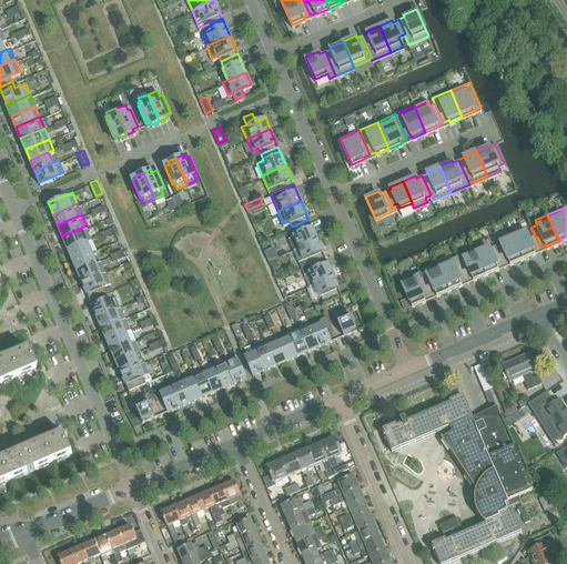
[(309,219),(295,225),(292,227),(294,233),(289,235),(293,248),(299,245),(316,238),(309,219)]
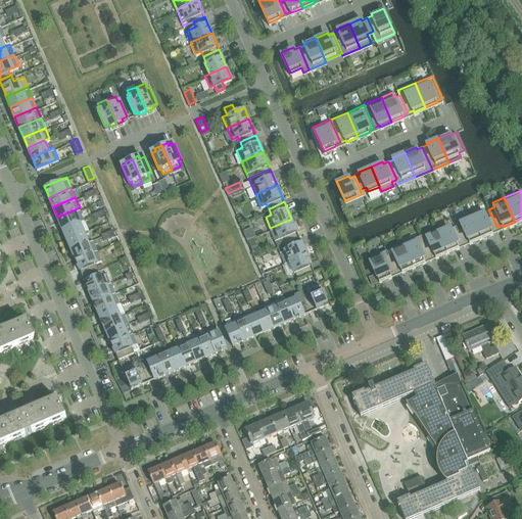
[(480,236),(492,231),(491,230),(496,227),(491,214),(490,215),(486,217),(482,206),(470,211),(480,236)]
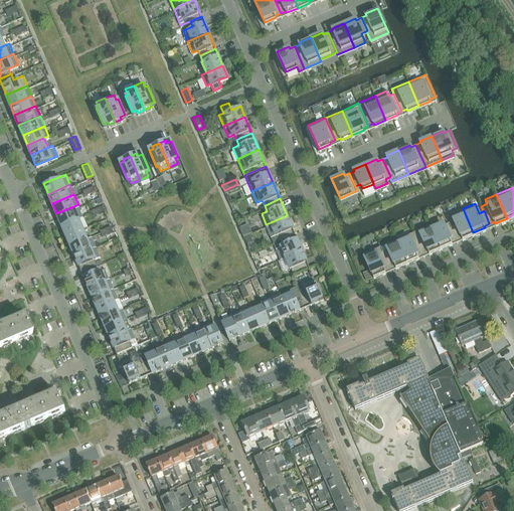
[(82,215),(78,204),(56,213),(61,223),(77,216),(77,217),(82,215)]
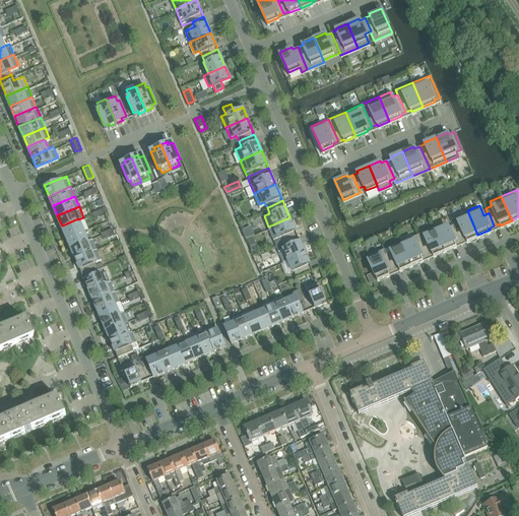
[(460,241),(465,238),(466,240),(477,235),(467,210),(456,215),(460,224),(455,227),(455,228),(460,241)]
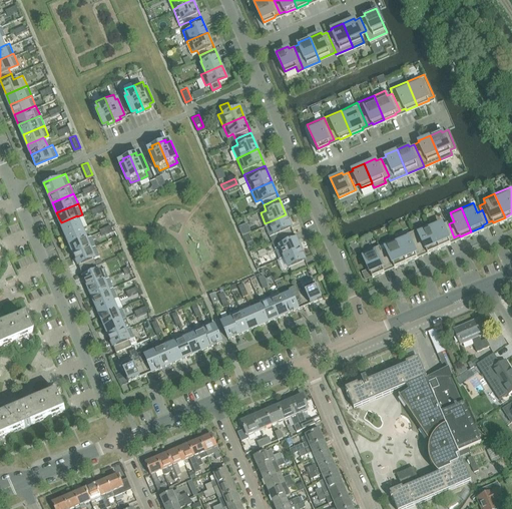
[(286,214),(270,221),(265,223),(272,239),(293,230),(286,214)]
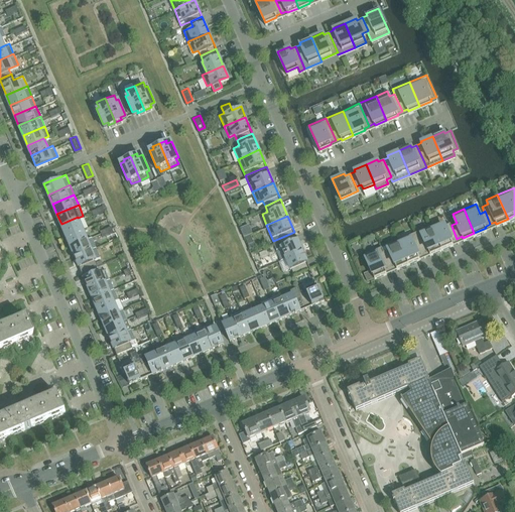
[(82,227),(78,218),(78,217),(61,224),(66,234),(82,227)]
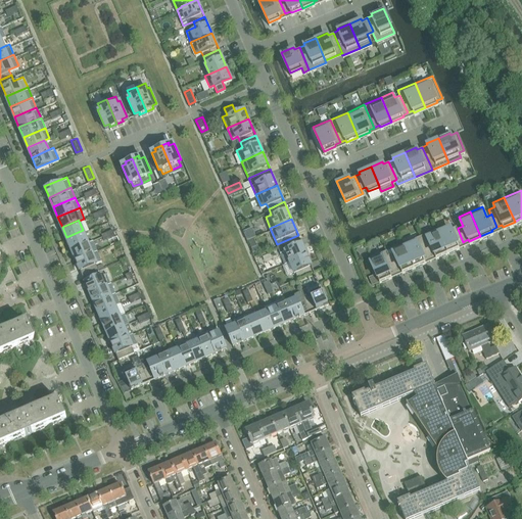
[(446,250),(459,246),(458,244),(463,242),(458,229),(458,228),(456,224),(438,231),(446,250)]
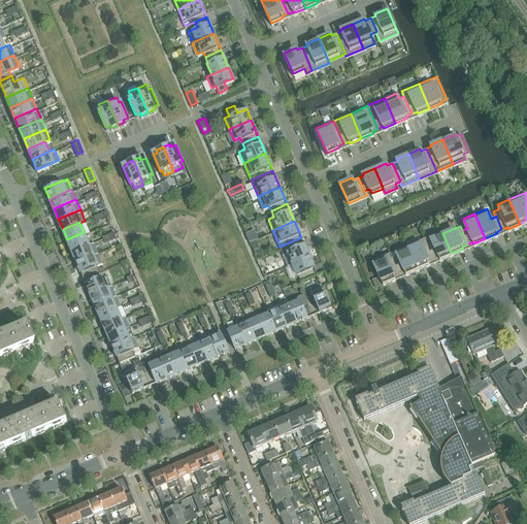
[(442,233),(440,228),(423,235),(433,259),(438,257),(439,258),(451,253),(442,233)]
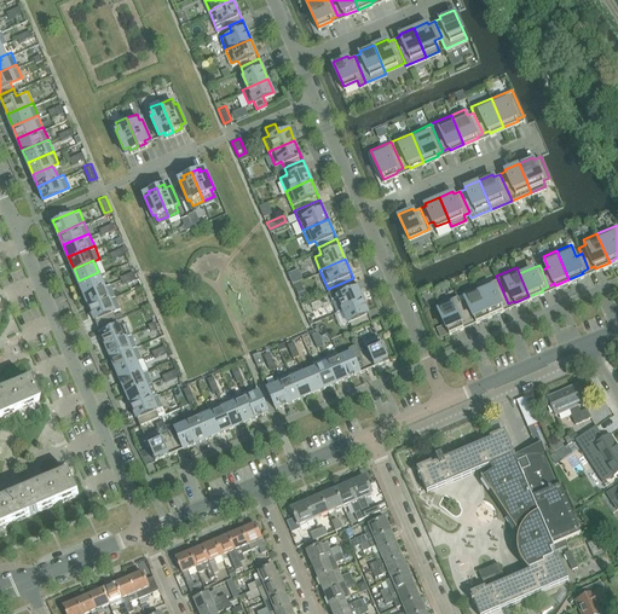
[(104,284),(98,272),(79,281),(84,293),(104,284)]
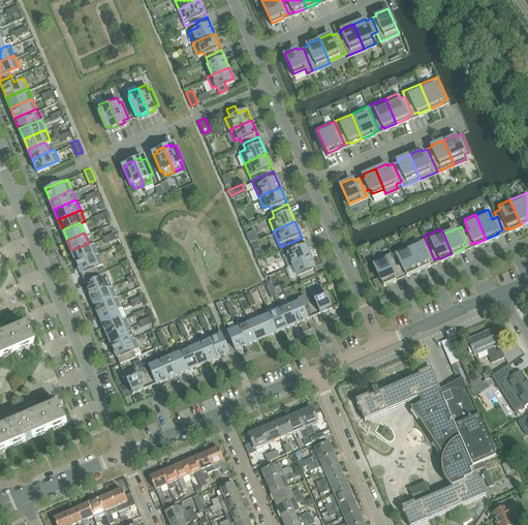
[(257,233),(252,235),(257,246),(262,244),(257,233)]
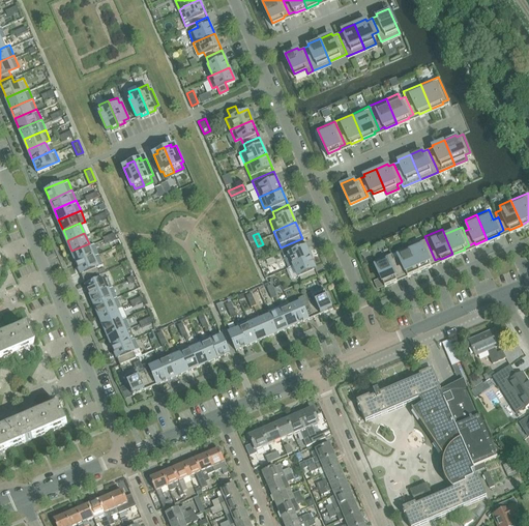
[(418,269),(431,264),(430,262),(435,260),(424,236),(408,244),(410,249),(418,269)]
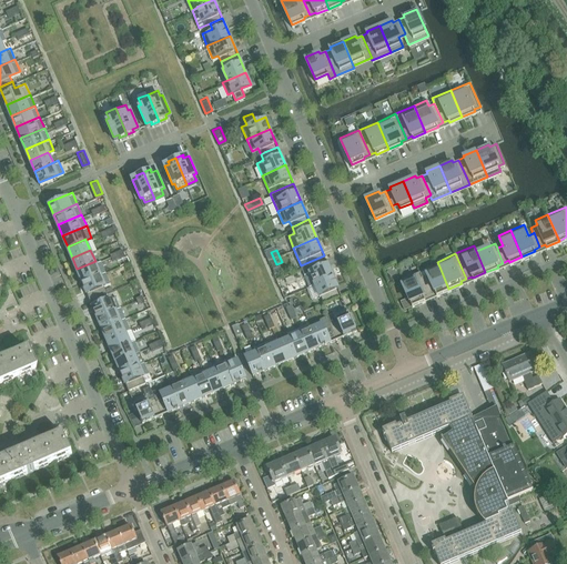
[(314,282),(332,274),(324,255),(301,265),(309,284),(314,282)]
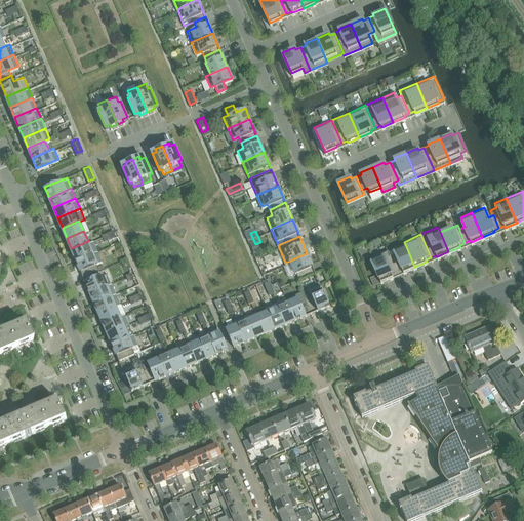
[(92,239),(88,241),(71,248),(75,258),(97,249),(92,239)]
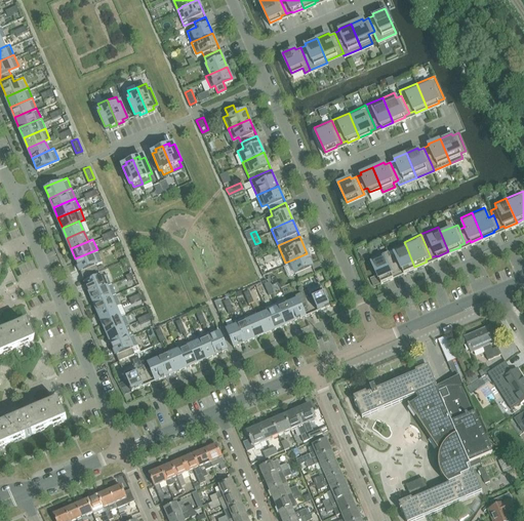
[(397,272),(402,270),(403,272),(414,267),(406,246),(390,253),(389,253),(397,272)]
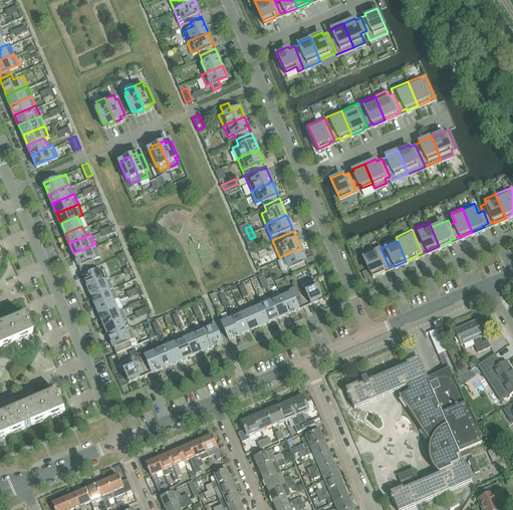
[(372,275),(385,270),(383,268),(389,266),(380,248),(381,248),(379,243),(361,251),(372,275)]
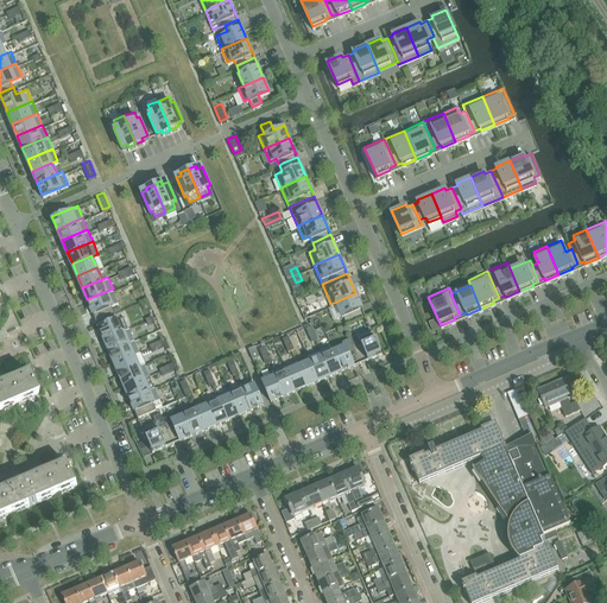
[(95,318),(109,312),(114,310),(111,304),(118,300),(113,289),(87,299),(95,318)]
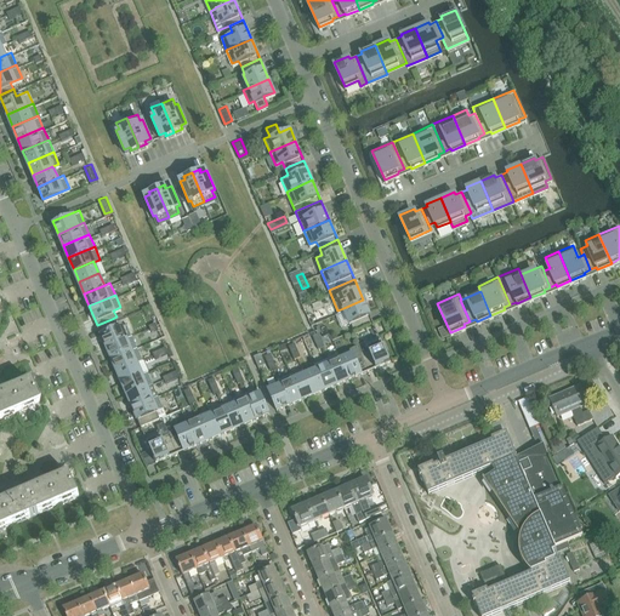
[(353,328),(371,319),(363,300),(343,308),(348,320),(350,320),(353,328)]
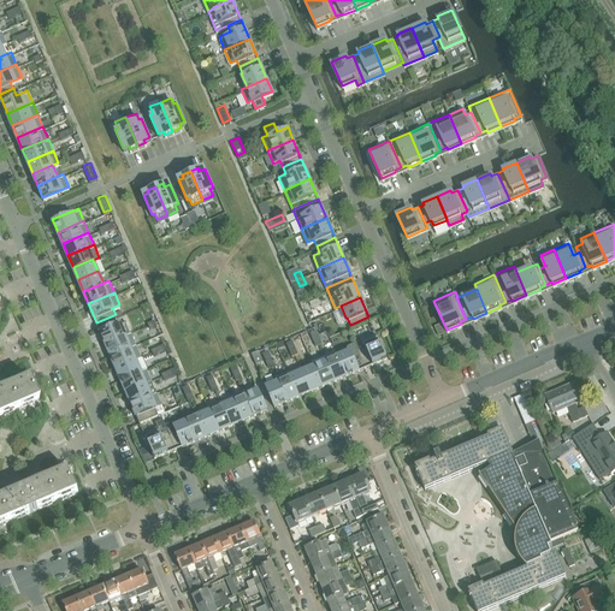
[(125,333),(124,332),(119,320),(114,322),(111,316),(96,322),(105,342),(125,333)]
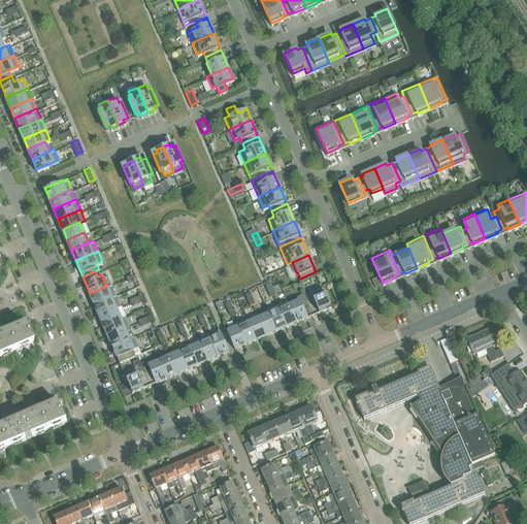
[(106,285),(107,286),(90,293),(94,303),(116,294),(111,283),(106,285)]
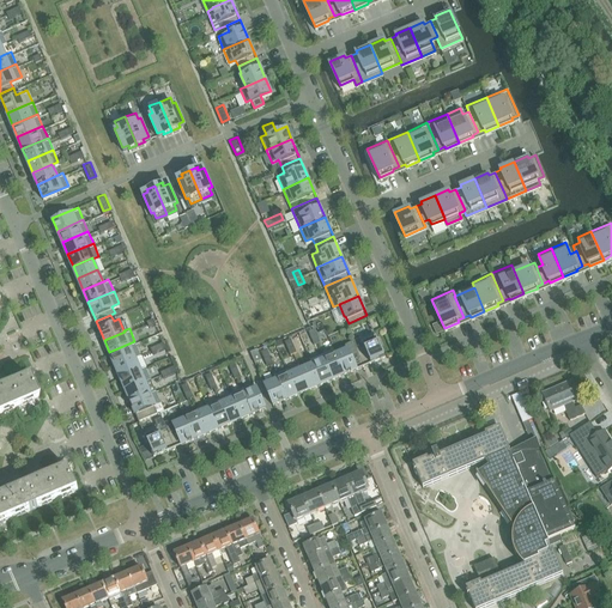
[(363,363),(370,360),(385,354),(379,341),(381,340),(377,334),(376,335),(373,329),(352,338),(357,348),(363,363)]
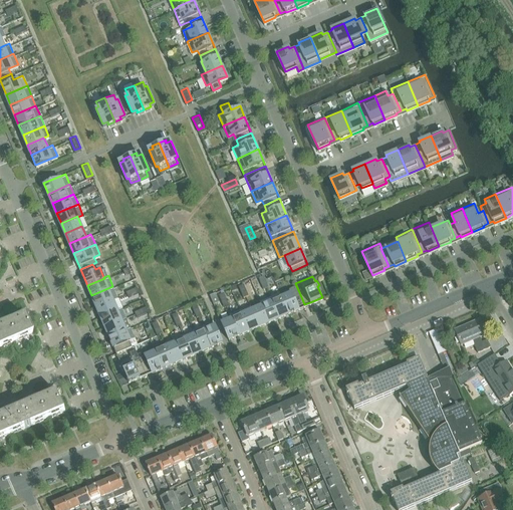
[(299,292),(295,283),(279,290),(281,294),(288,311),(304,304),(299,292)]
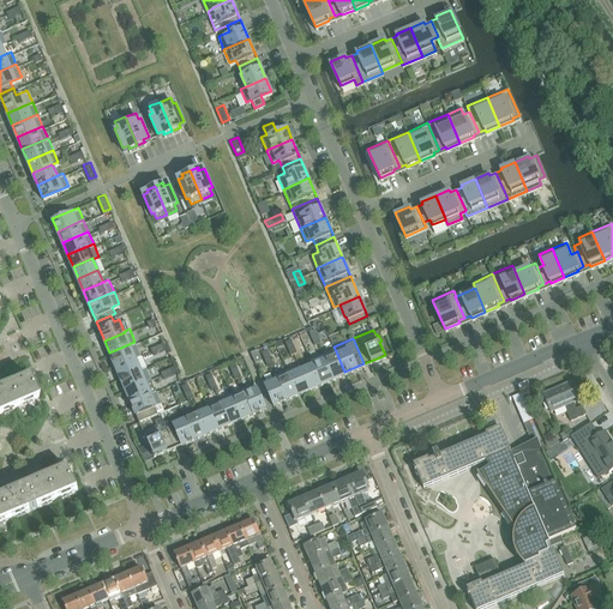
[(140,354),(134,342),(109,353),(114,365),(134,355),(134,356),(140,354)]
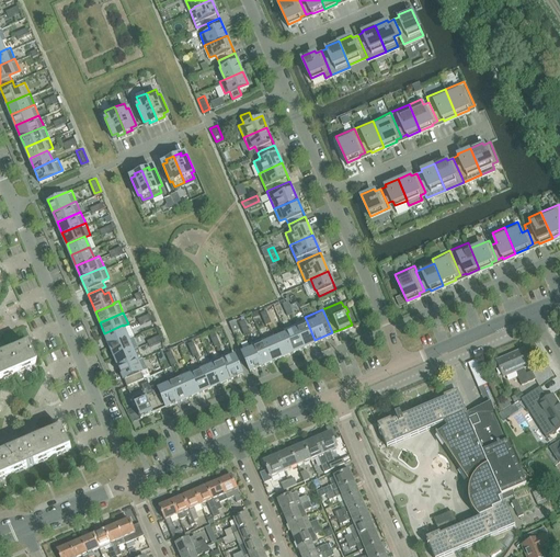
[(307,321),(296,327),(304,344),(315,340),(307,321)]
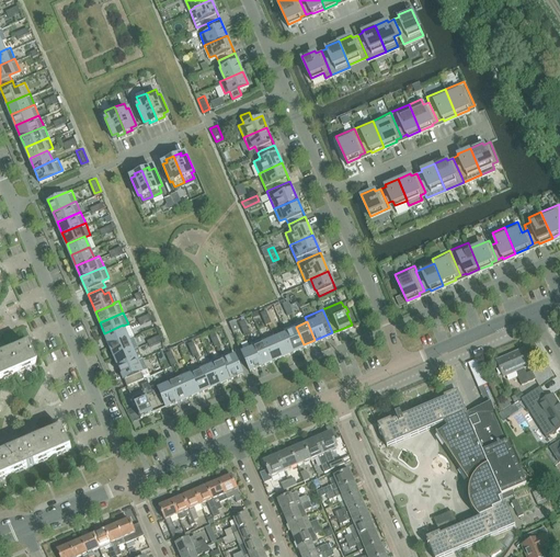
[(127,336),(123,326),(123,325),(104,333),(110,343),(127,336)]
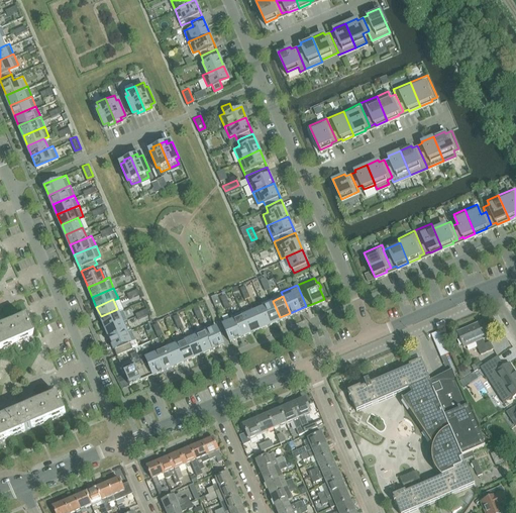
[(273,301),(263,305),(270,322),(280,317),(273,301)]
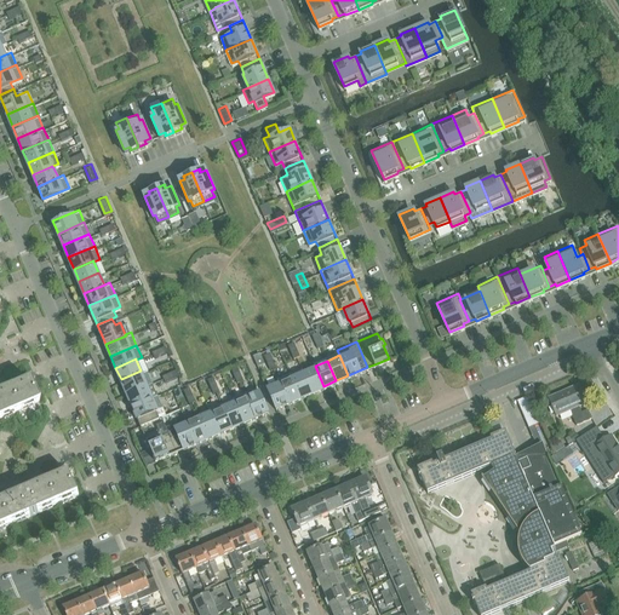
[(288,371),(299,396),(311,391),(303,371),(302,365),(288,371)]
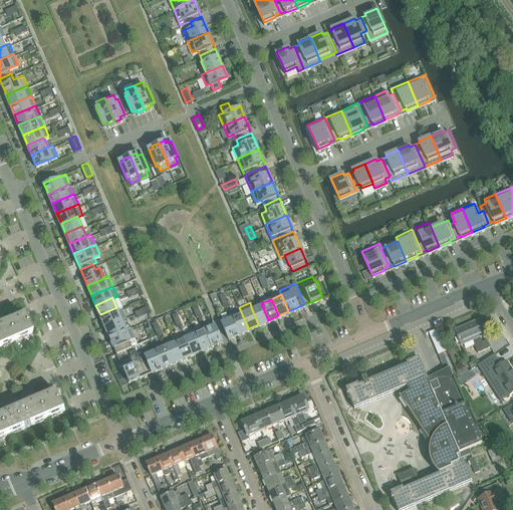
[(261,303),(251,307),(258,324),(268,320),(261,303)]
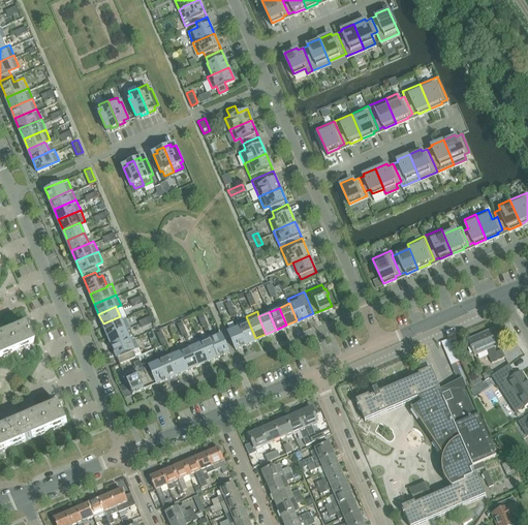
[(125,314),(120,316),(103,323),(107,334),(125,327),(125,328),(129,326),(125,314)]
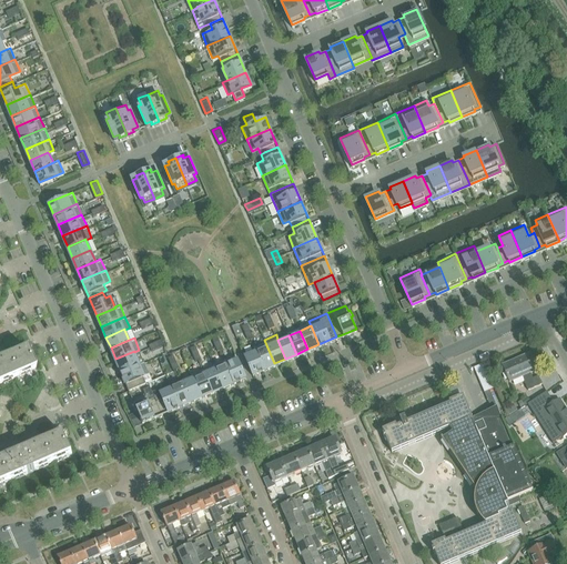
[(255,350),(263,368),(274,363),(264,340),(253,344),(255,350)]
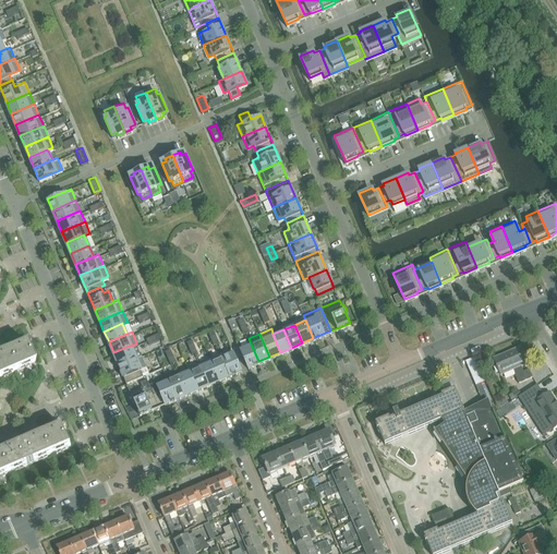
[(0,373),(34,359),(25,339),(0,350),(0,373)]
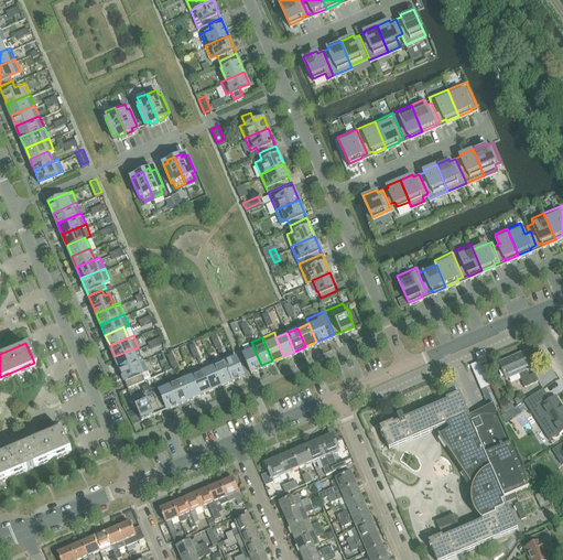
[(253,347),(242,352),(250,370),(261,365),(253,347)]
